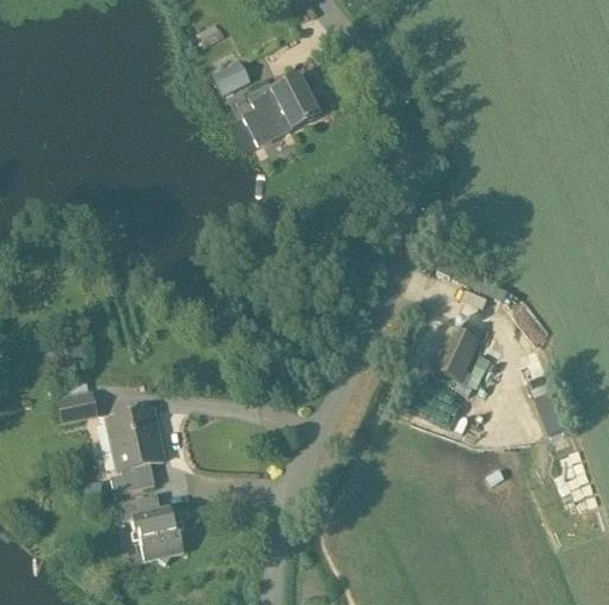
[(240,61),(214,74),(223,94),(251,81),(240,61)]
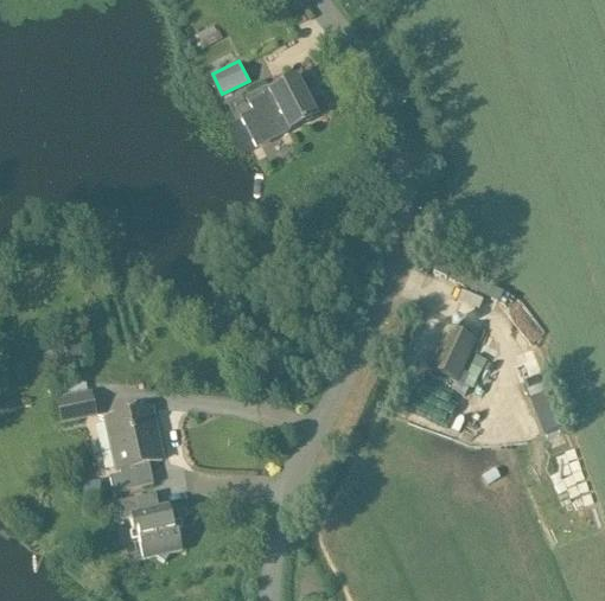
[(269,140),(291,128),(291,126),(317,112),(297,72),(272,87),(269,82),(247,94),(269,140)]
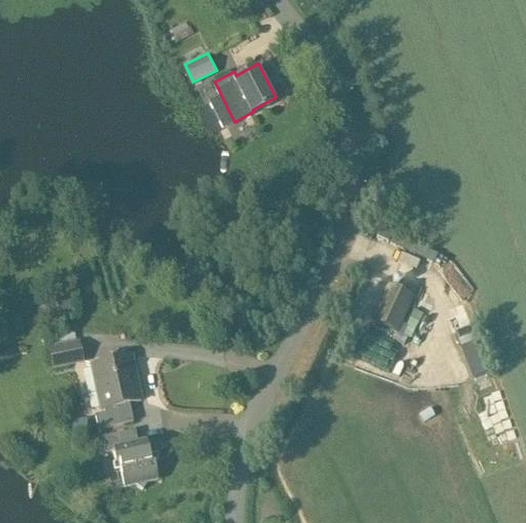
[(416,292),(388,280),(370,317),(398,330),(416,292)]
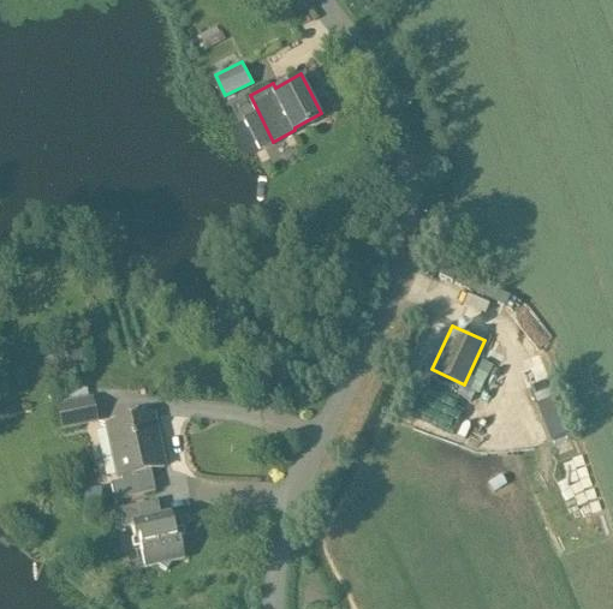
[(483,356),(476,370),(486,375),(489,376),(497,362),(483,356)]
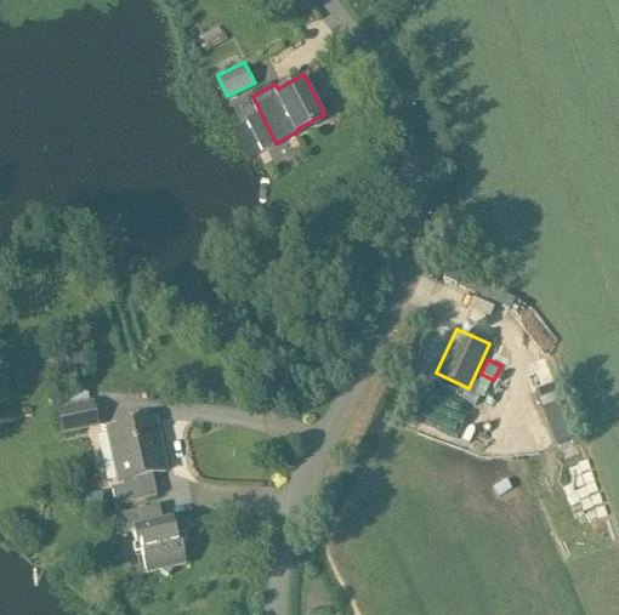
[(489,383),(480,379),(475,389),(484,394),(489,383)]
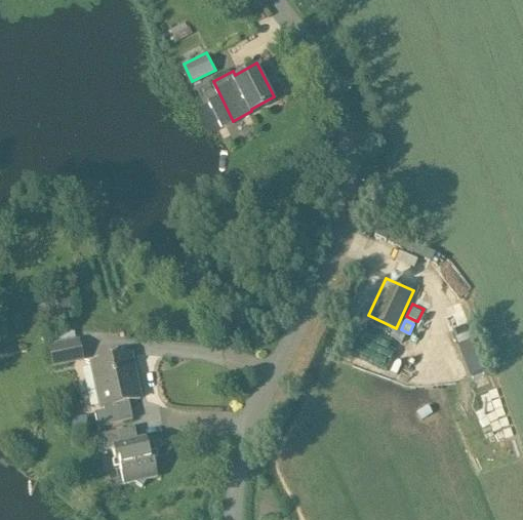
[(80,336),(48,343),(53,365),(85,358),(80,336)]
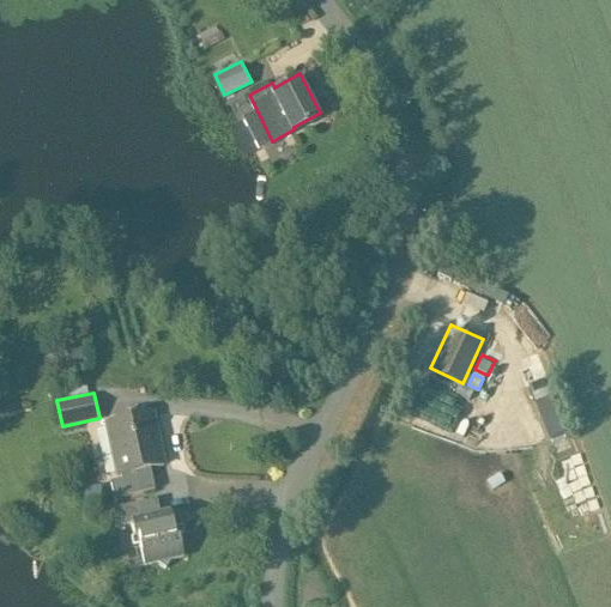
[(128,407),(123,416),(107,419),(119,471),(121,471),(122,475),(110,478),(114,495),(156,485),(151,463),(164,461),(159,439),(156,441),(150,411),(138,413),(128,407)]
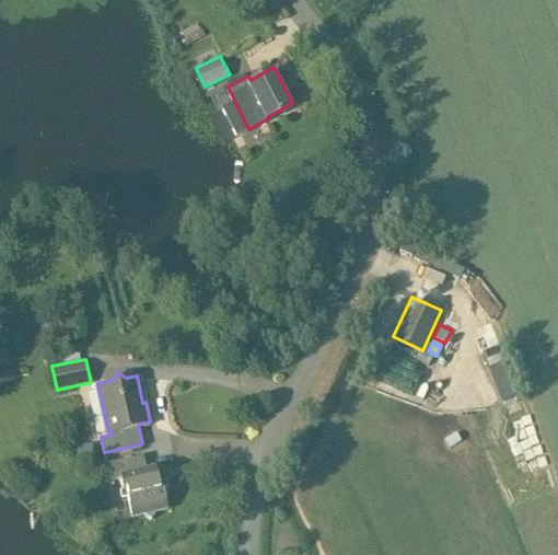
[(113,477),(119,475),(123,488),(126,487),(132,513),(143,510),(151,516),(157,508),(169,505),(164,486),(160,487),(159,481),(169,478),(174,470),(166,464),(155,466),(155,465),(147,466),(143,452),(108,460),(113,477)]
